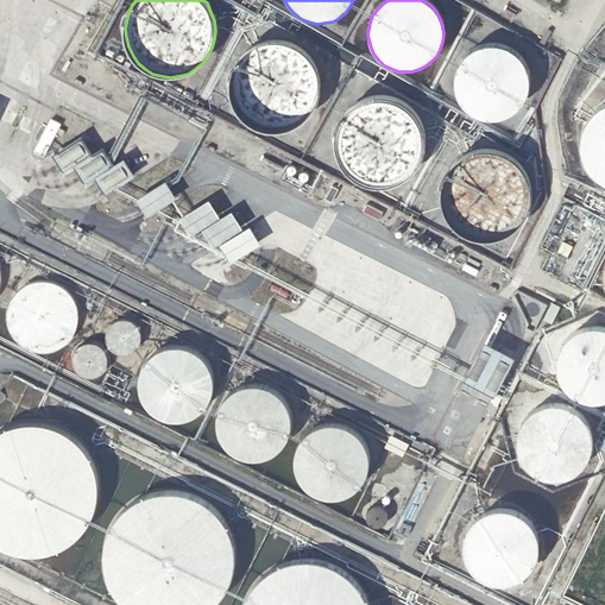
[(319,93),(320,84),(320,83),(319,74),(317,70),(315,64),(310,56),(304,50),(297,45),(290,42),(282,39),(273,39),(265,41),(257,43),(247,49),(241,54),(237,61),(234,65),(232,74),(231,83),(231,92),(233,100),(237,107),(243,114),(249,120),(257,125),(266,127),(275,128),(284,127),(292,125),(300,121),(307,115),(312,109),(316,101),(319,93)]
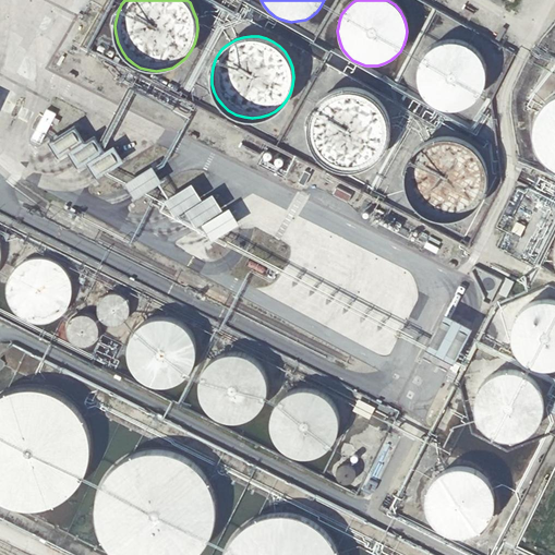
[(483,84),(484,77),(484,76),(483,70),(481,63),(478,58),(473,52),(468,48),(461,45),(456,44),(449,43),(444,44),(437,46),(432,48),(426,52),(422,59),(419,62),(417,70),(417,76),(417,82),(419,89),(421,94),(426,100),(430,104),(435,107),(441,109),(448,110),(456,110),(462,108),(468,106),(473,101),(478,97),(481,91),(483,84)]
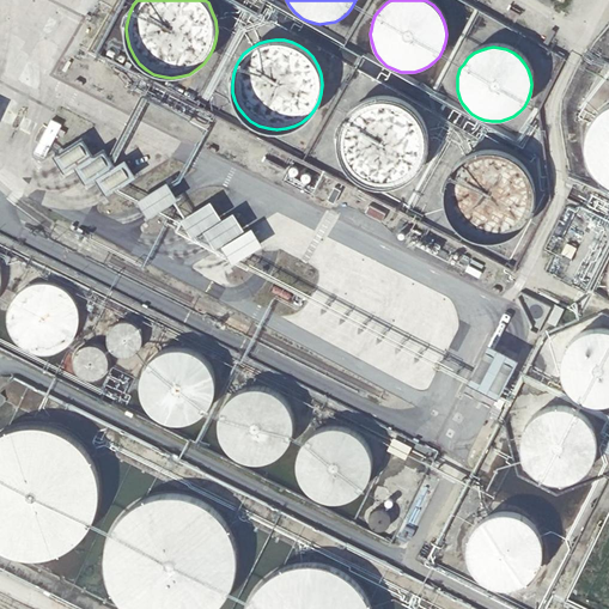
[(426,150),(427,141),(426,132),(422,122),(419,115),(413,109),(405,103),(400,101),(396,99),(390,98),(381,97),(373,98),(365,101),(357,105),(349,111),(346,116),(341,126),(339,134),(338,142),(339,151),(341,159),(345,165),(351,172),(358,178),(365,183),(375,186),(382,187),(390,186),(400,183),(407,178),(414,174),(420,166),(424,158),(426,150)]
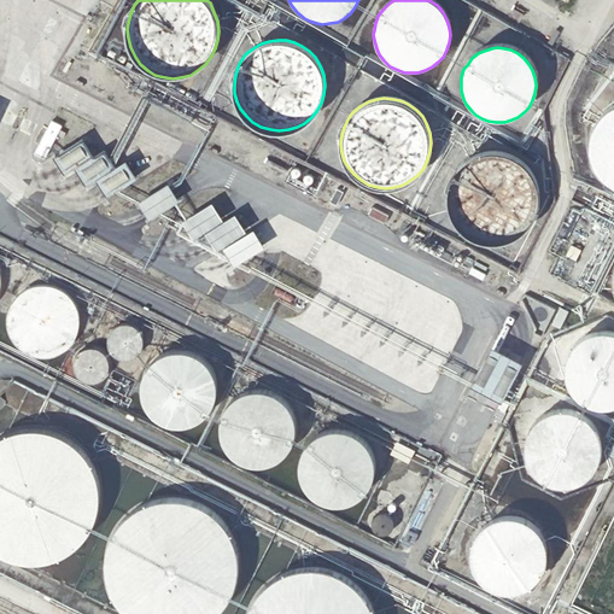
[(613,107),(612,109),(604,113),(600,117),(596,121),(591,128),(586,136),(584,147),(584,152),(585,162),(588,170),(592,179),(598,186),(604,192),(613,197),(613,196),(613,107)]
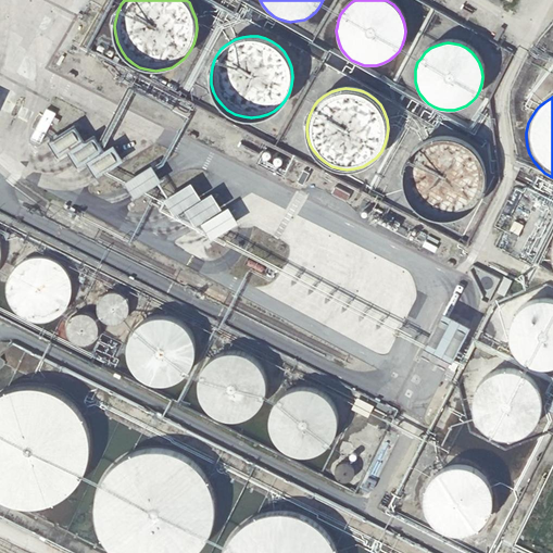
[(51,120),(52,116),(44,112),(29,140),(37,145),(48,124),(54,127),(57,122),(51,120)]
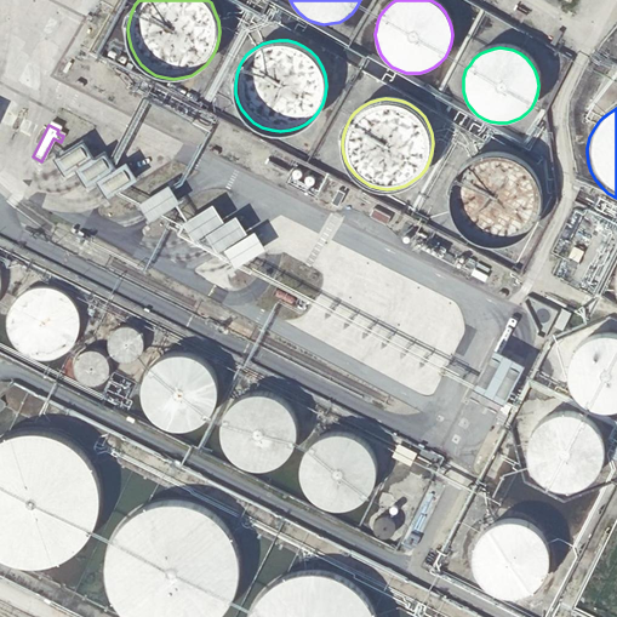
[(81,142),(51,160),(62,177),(91,158),(81,142)]
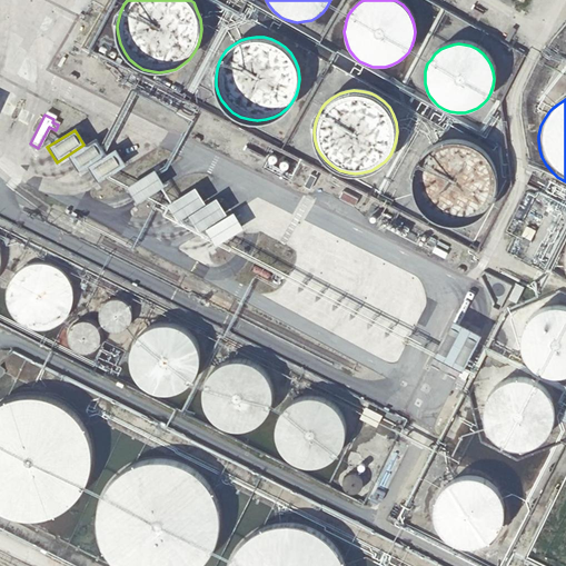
[(95,140),(68,158),(77,172),(105,156),(95,140)]
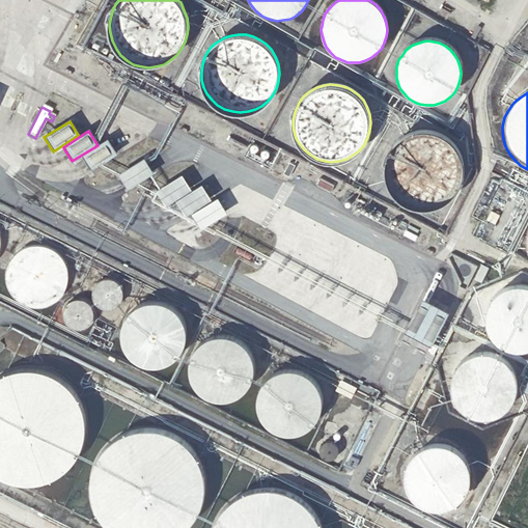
[(461,182),(462,173),(462,172),(461,164),(459,157),(455,150),(450,144),(443,139),(438,137),(431,135),(422,134),(415,135),(411,136),(406,137),(400,141),(394,146),(389,153),(386,159),(384,166),(384,173),(384,181),(387,189),(390,195),(395,200),(401,205),(406,209),(412,211),(416,212),(421,212),(426,212),(429,212),(438,210),(444,205),(451,200),(455,194),(459,189),(461,182)]
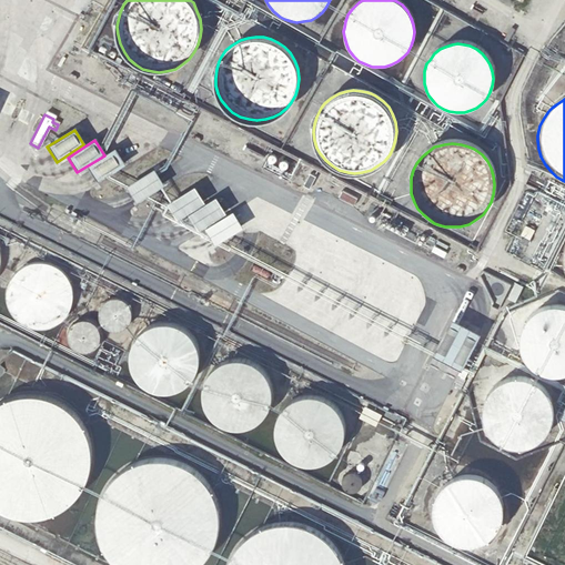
[(113,150),(87,168),(97,183),(123,165),(113,150)]
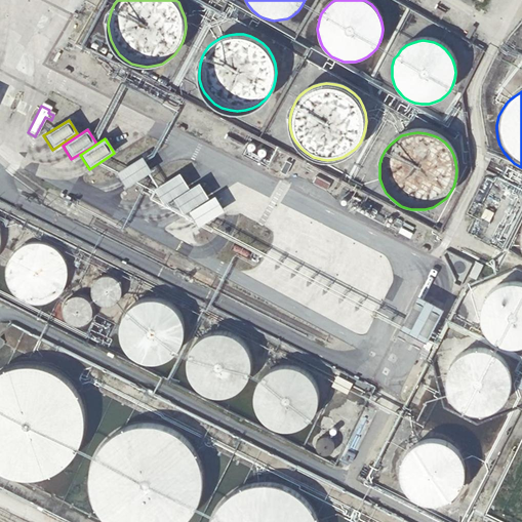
[(141,158),(116,174),(125,188),(150,172),(141,158)]
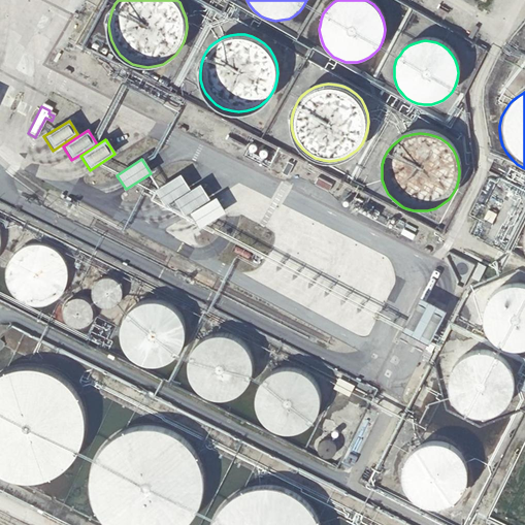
[(179,175),(154,192),(163,205),(188,189),(179,175)]
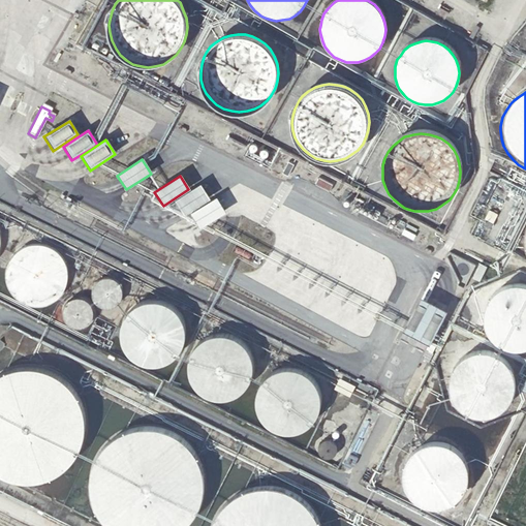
[(199,186),(174,202),(183,216),(208,199),(199,186)]
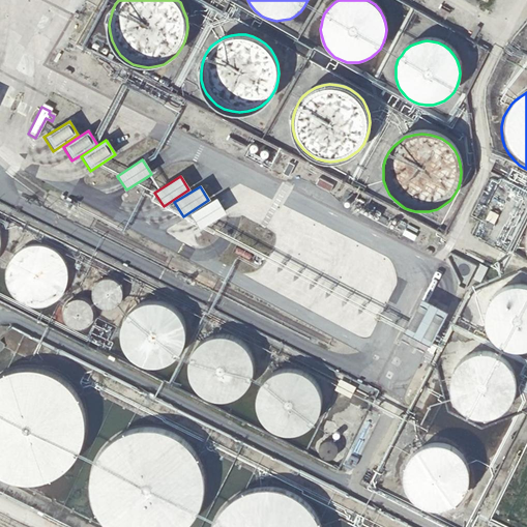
[(215,200),(189,216),(199,230),(224,214),(215,200)]
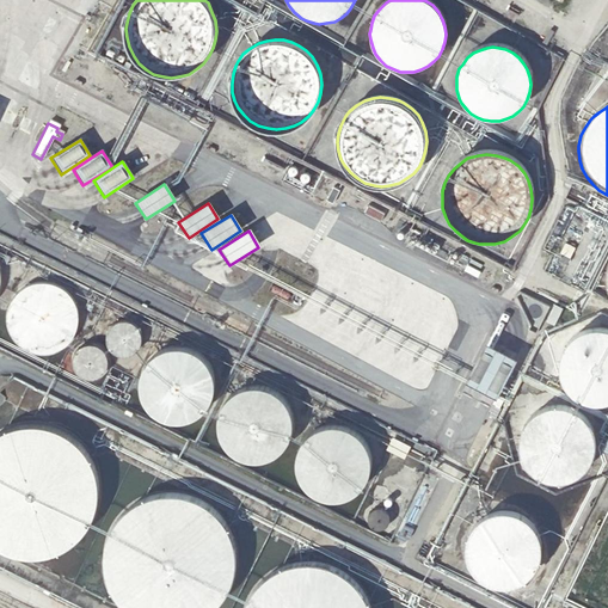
[(77,324),(77,323),(77,321),(77,317),(77,314),(75,311),(74,307),(73,306),(71,301),(68,299),(67,296),(63,294),(62,293),(60,292),(56,289),(54,288),(49,287),(47,287),(43,287),(40,287),(37,287),(34,287),(31,288),(26,289),(24,290),(22,293),(19,294),(17,296),(13,300),(12,301),(11,305),(8,307),(7,309),(7,313),(6,318),(6,321),(6,324),(6,327),(7,331),(8,333),(10,337),(11,341),(13,344),(14,345),(17,348),(20,350),(24,352),(28,355),(30,355),(34,356),(37,357),(41,357),(45,357),(48,357),(50,356),(54,355),(59,352),(60,351),(62,350),(66,348),(68,345),(71,343),(72,341),(74,337),(75,333),(75,330),(77,327),(77,324)]
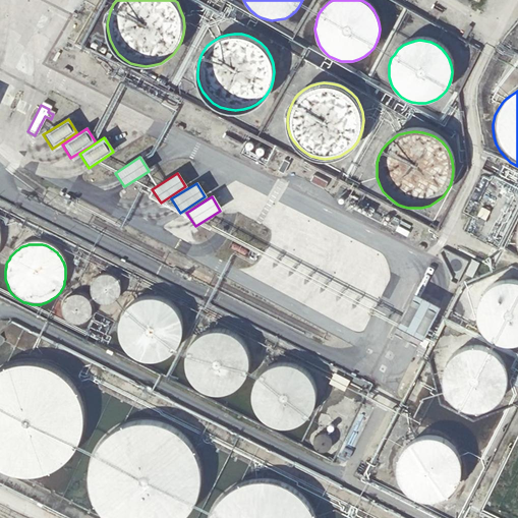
[(119,294),(119,291),(119,288),(118,286),(117,284),(115,281),(114,280),(111,278),(109,277),(107,277),(105,276),(103,276),(102,276),(99,277),(97,278),(95,280),(94,281),(92,283),(90,285),(89,288),(89,291),(89,294),(90,297),(91,299),(93,301),(95,303),(97,305),(99,305),(101,306),(103,306),(106,306),(107,306),(110,305),(111,305),(113,304),(115,302),(116,300),(118,298),(118,296),(119,294)]
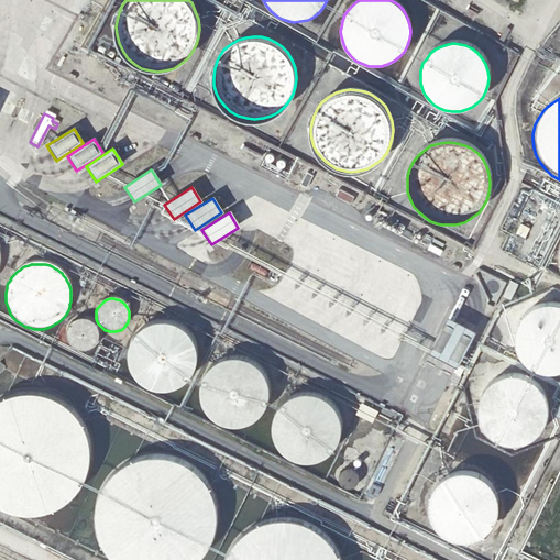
[(559,308),(556,308),(548,307),(542,308),(536,309),(530,314),(525,318),(520,324),(517,329),(516,336),(515,341),(516,348),(518,354),(522,360),(526,365),(530,369),(536,372),(542,374),(549,375),(556,374),(559,372),(559,308)]
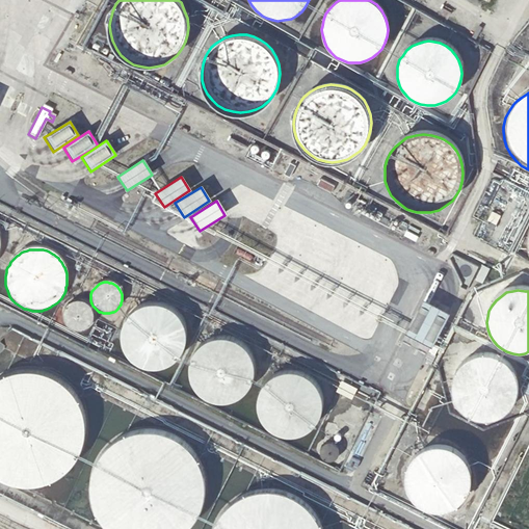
[(421,294),(403,328),(429,342),(447,308),(421,294)]
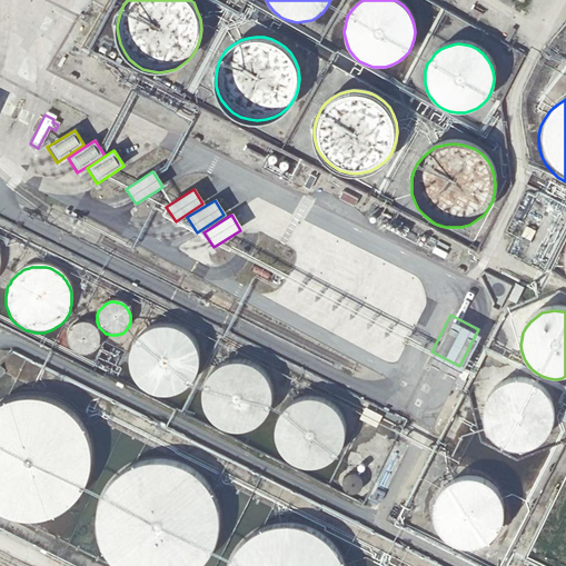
[(99,343),(99,340),(99,339),(99,338),(99,336),(98,333),(97,331),(96,329),(95,328),(92,327),(91,326),(89,325),(86,324),(83,323),(80,323),(78,324),(76,324),(73,325),(71,327),(69,330),(68,331),(67,333),(66,336),(66,339),(66,341),(66,345),(68,348),(69,350),(71,353),(75,355),(77,356),(78,356),(81,357),(83,357),(87,356),(88,356),(90,355),(93,353),(95,351),(96,350),(97,347),(98,346),(98,344),(99,343)]
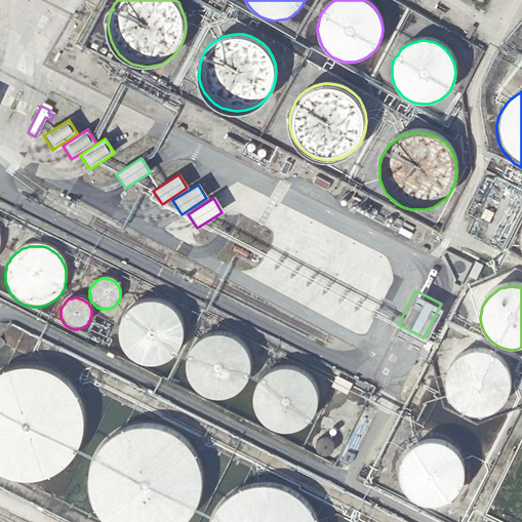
[(183,338),(184,334),(184,330),(183,328),(182,324),(182,322),(179,319),(178,317),(176,315),(174,312),(172,310),(170,308),(167,307),(164,305),(161,304),(159,303),(155,303),(152,302),(148,303),(145,303),(142,304),(139,304),(136,306),(134,307),(131,309),(129,311),(126,314),(124,317),(122,319),(121,322),(120,325),(120,328),(119,330),(119,333),(119,336),(119,339),(120,343),(121,346),(122,348),(123,351),(126,354),(128,357),(130,359),(132,360),(133,361),(135,363),(139,364),(143,365),(145,366),(148,366),(151,366),(154,366),(158,366),(160,365),(163,364),(166,362),(168,362),(171,359),(173,357),(175,356),(177,353),(178,351),(181,348),(182,345),(183,342),(183,338)]
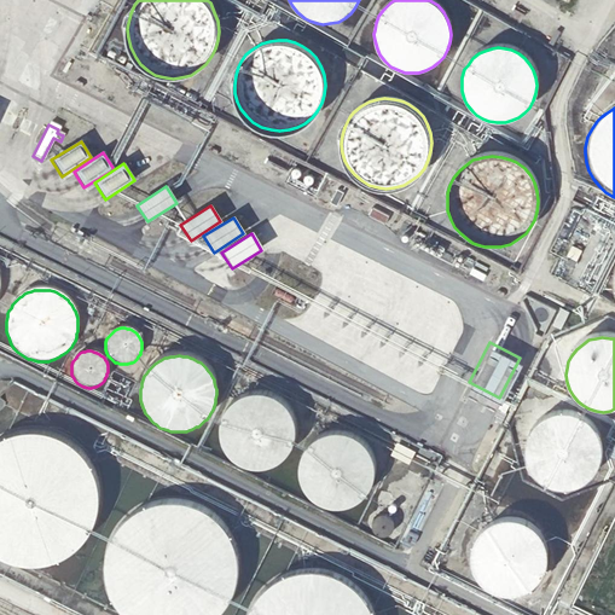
[(294,435),(294,431),(294,430),(294,428),(294,424),(293,421),(291,417),(290,415),(288,410),(285,407),(283,405),(279,402),(277,400),(274,399),(271,396),(267,395),(264,394),(260,394),(257,394),(253,394),(250,395),(248,395),(244,396),(239,399),(236,400),(233,402),(231,405),(227,407),(226,410),(224,415),(222,418),(221,422),(220,424),(220,428),(219,431),(220,435),(220,439),(221,442),(222,445),(224,447),(226,452),(228,454),(230,457),(232,459),(236,462),(239,464),(243,465),(245,466),(248,468),(253,468),(255,468),(259,468),(264,468),(265,468),(271,465),(274,464),(278,462),(282,458),(285,454),(288,452),(290,448),(291,445),(293,441),(294,437),(294,435)]
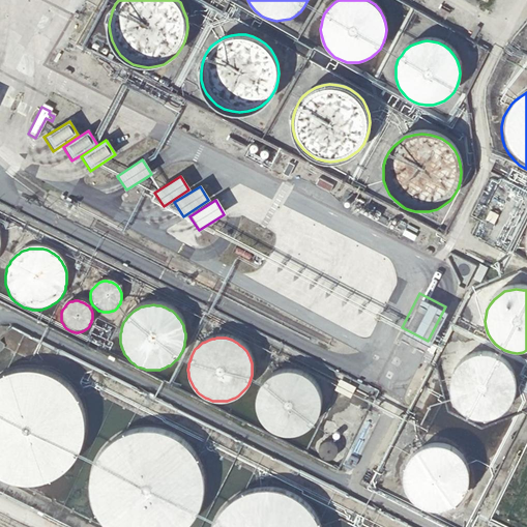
[(514,393),(514,387),(514,386),(514,381),(511,375),(508,369),(503,363),(497,359),(492,357),(486,355),(480,355),(474,356),(468,358),(463,361),(459,366),(456,370),(452,376),(451,381),(450,387),(451,393),(454,400),(457,406),(461,410),(466,414),(472,417),(478,418),(484,418),(489,418),(495,416),(501,413),(505,409),(509,404),(511,399),(514,393)]
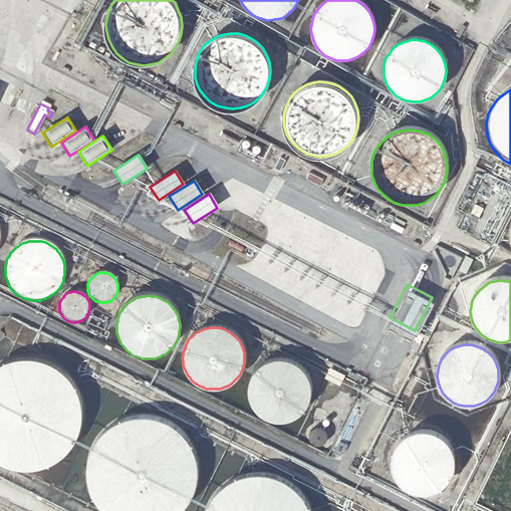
[(312,392),(312,389),(312,388),(312,385),(311,381),(311,379),(310,376),(309,374),(308,372),(307,371),(305,368),(303,366),(301,364),(298,361),(295,360),(292,358),(290,358),(288,357),(286,357),(282,356),(278,356),(275,357),(273,357),(270,358),(266,359),(264,361),(261,363),(259,364),(258,366),(256,368),(254,371),(253,373),(252,375),(250,378),(250,381),(249,384),(249,387),(249,390),(249,393),(250,397),(251,399),(252,402),(253,404),(256,408),(257,410),(259,411),(261,414),(263,415),(266,417),(269,418),(273,419),(275,420),(279,420),(282,420),(286,420),(287,419),(292,418),(295,416),(298,415),(300,413),(302,412),(304,410),(306,407),(308,404),(309,402),(310,399),(311,395),(312,392)]
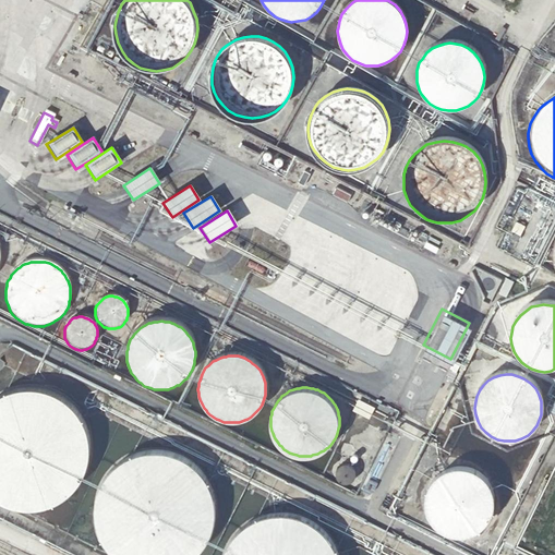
[(86,461),(87,450),(87,449),(86,438),(84,432),(82,426),(77,418),(74,413),(70,408),(64,403),(59,399),(51,396),(46,394),(39,393),(28,391),(23,391),(17,393),(7,395),(0,399),(0,502),(7,505),(17,507),(23,508),(28,508),(34,508),(40,507),(50,505),(59,499),(62,497),(69,493),(76,484),(80,478),(82,473),(84,468),(86,461)]
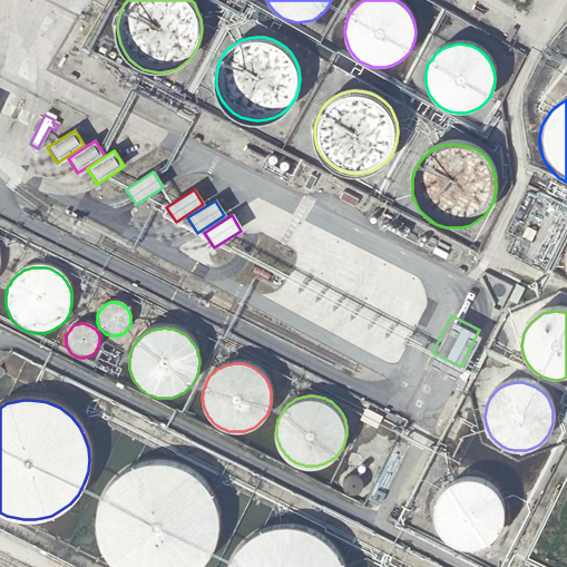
[(217,539),(218,527),(218,526),(218,517),(217,511),(214,502),(208,492),(205,489),(201,484),(193,477),(186,473),(181,470),(170,467),(159,466),(153,466),(146,467),(135,470),(125,476),(119,479),(115,484),(111,487),(107,492),(101,504),(99,508),(98,515),(97,521),(97,526),(97,537),(100,548),(103,553),(106,559),(111,566),(204,566),(208,560),(212,555),(214,550),(217,539)]
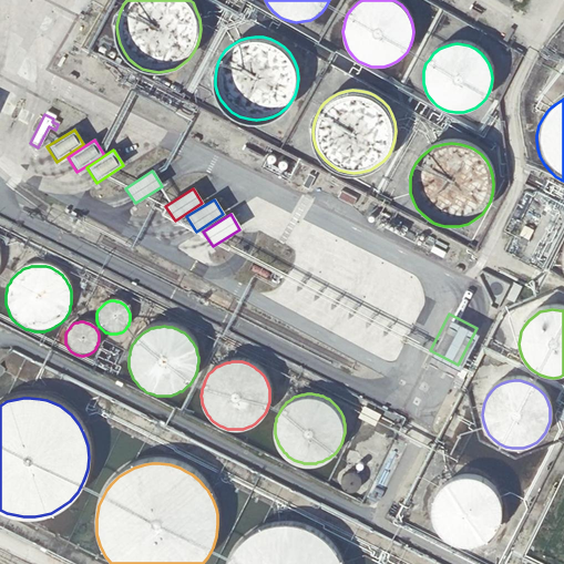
[(434,495),(432,504),(431,508),(431,515),(432,523),(434,529),(437,532),(441,537),(444,541),(449,543),(454,546),(462,547),(471,547),(478,546),(483,544),(490,540),(494,535),(498,530),(500,525),(502,519),(502,510),(501,502),(500,498),(498,494),(493,489),(486,483),(479,479),(471,477),(465,477),(458,478),(452,480),(444,484),(439,490),(434,495)]
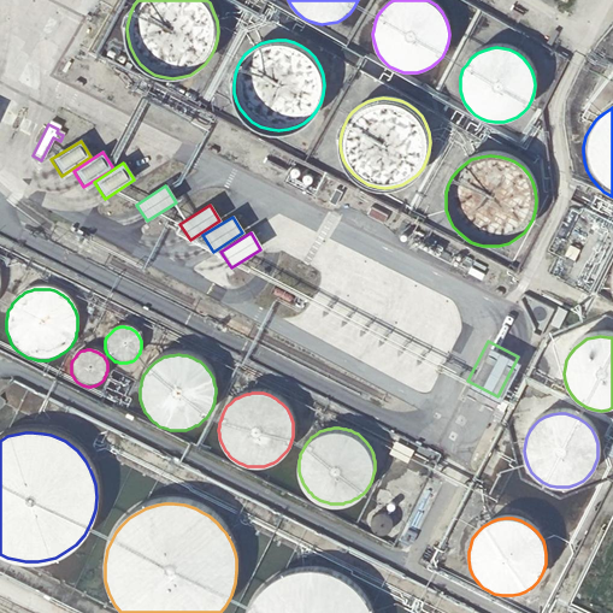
[(369,612),(369,611),(364,601),(360,595),(357,590),(353,587),(346,582),(336,576),(330,573),(322,571),(308,570),(301,570),(295,570),(283,573),(278,576),(271,579),(261,588),(253,596),(249,601),(247,607),(245,612),(369,612)]
